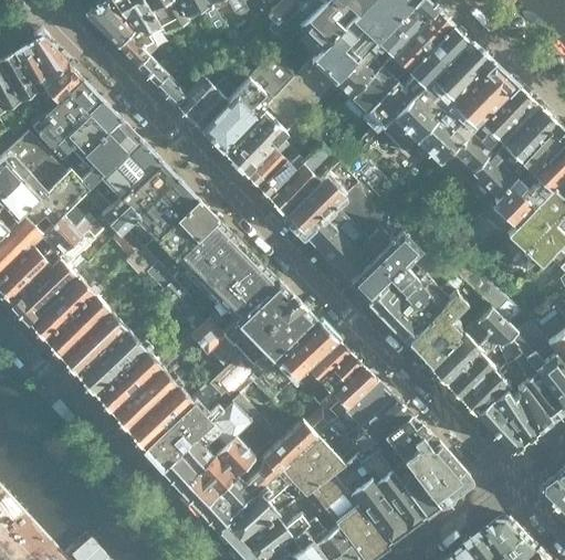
[(135,32),(112,0),(85,16),(117,49),(129,38),(135,32)]
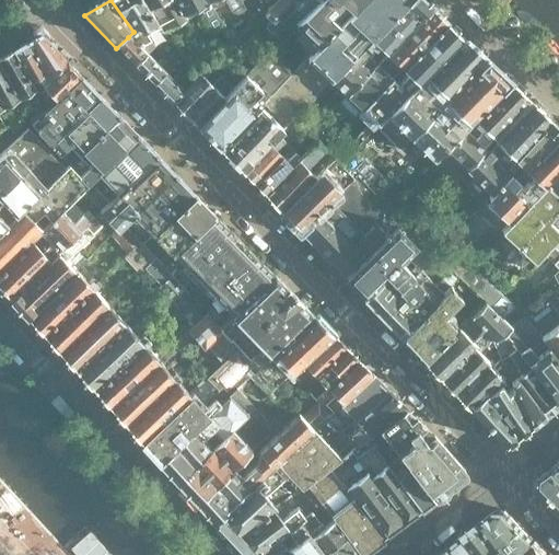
[(159,27),(142,0),(111,0),(134,32),(128,37),(141,50),(150,45),(144,35),(159,27)]
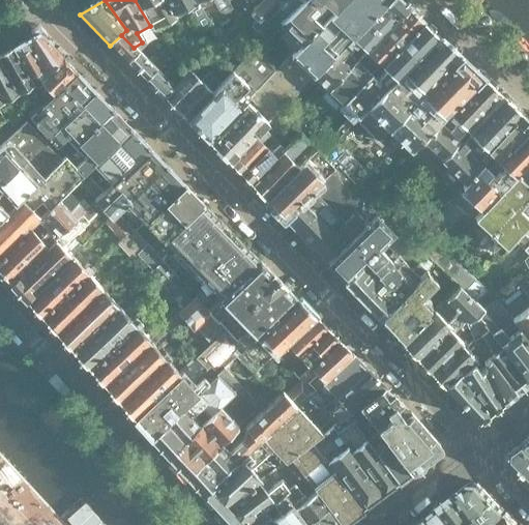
[(183,31),(165,0),(135,0),(150,26),(157,37),(178,63),(195,53),(183,31)]
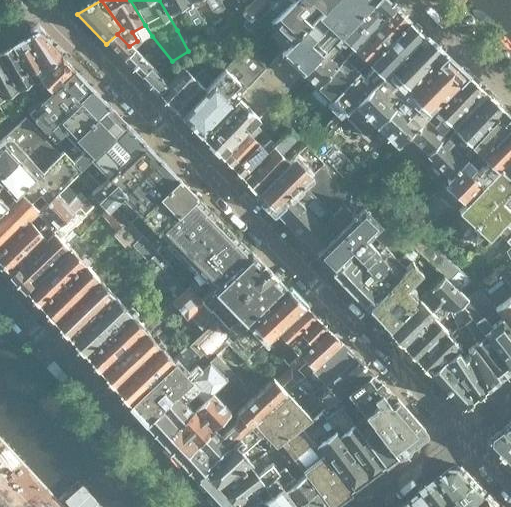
[(190,4),(188,0),(159,0),(177,30),(180,29),(173,14),(186,6),(205,40),(209,38),(190,4)]
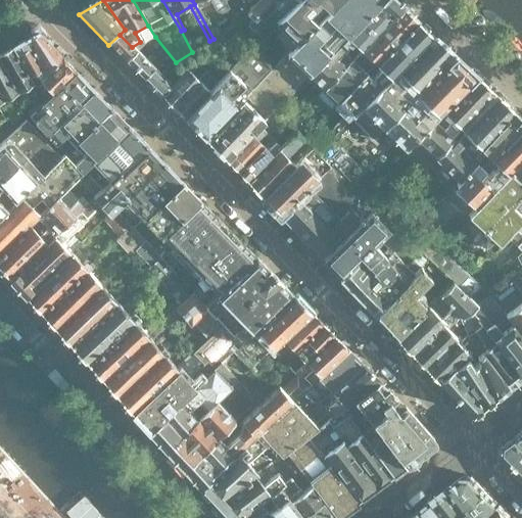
[(227,11),(220,0),(192,0),(194,4),(201,0),(208,0),(209,3),(214,10),(218,10),(220,14),(227,11)]
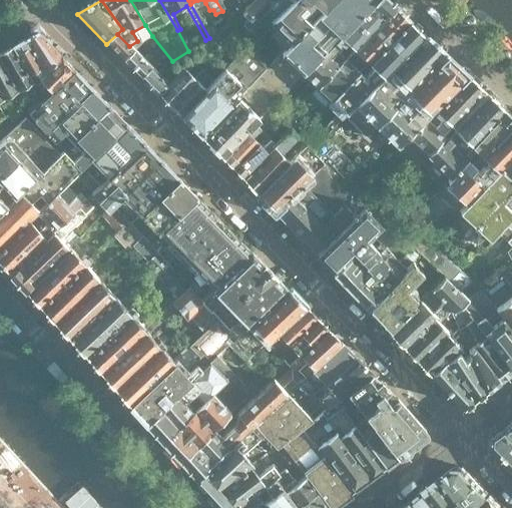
[(249,6),(245,0),(215,0),(222,11),(230,26),(244,11),(249,6)]
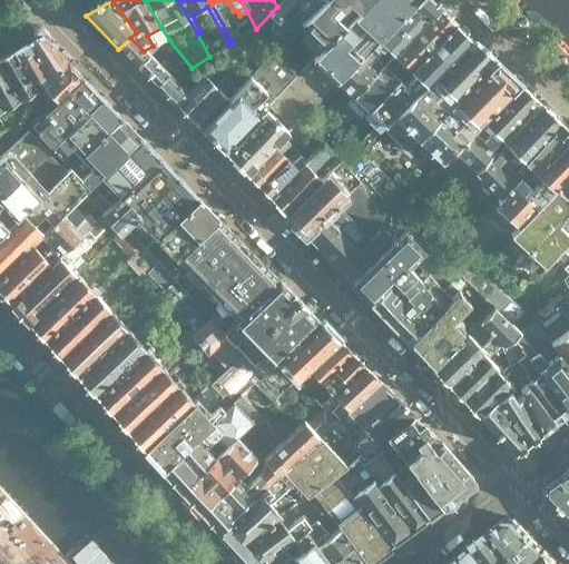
[(327,0),(330,1),(330,0),(283,0),(277,7),(272,12),(284,23),(288,19),(291,20),(296,15),(296,10),(305,0),(327,0)]
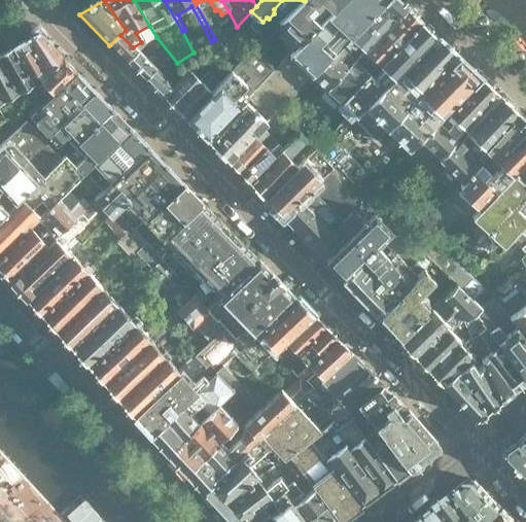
[(302,48),(346,0),(305,0),(305,1),(280,27),(302,48)]
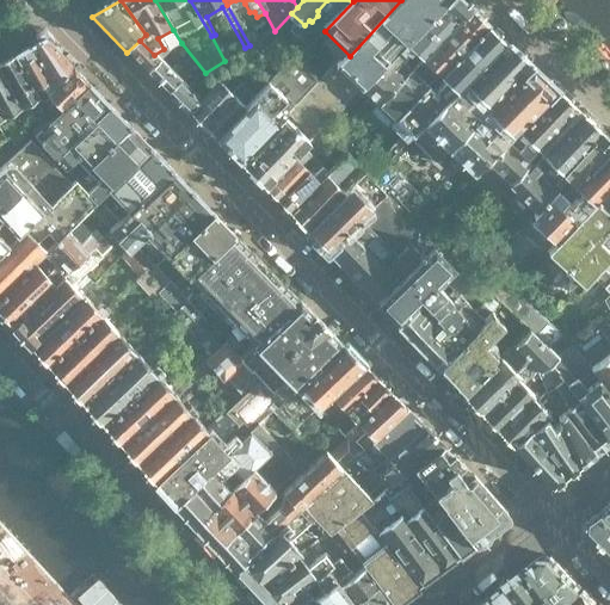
[(362,92),(450,0),(401,0),(350,56),(337,69),(362,92)]
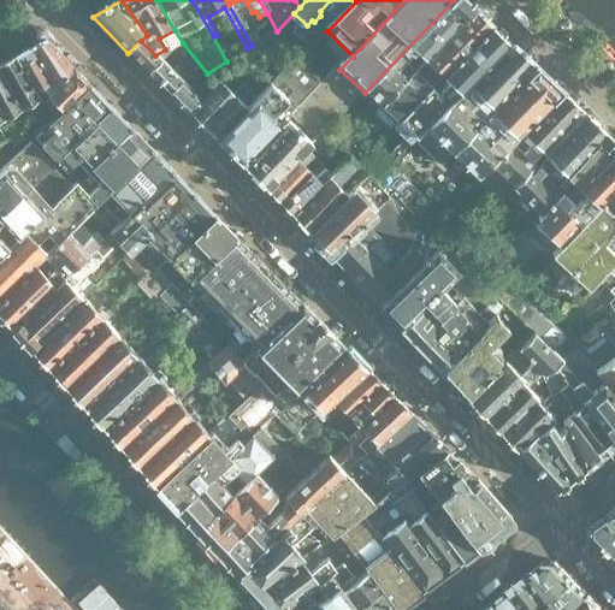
[(379,113),(384,108),(417,75),(407,65),(419,53),(427,63),(474,13),(459,0),(454,0),(365,93),(362,96),(366,100),(368,96),(379,107),(376,110),(379,113)]
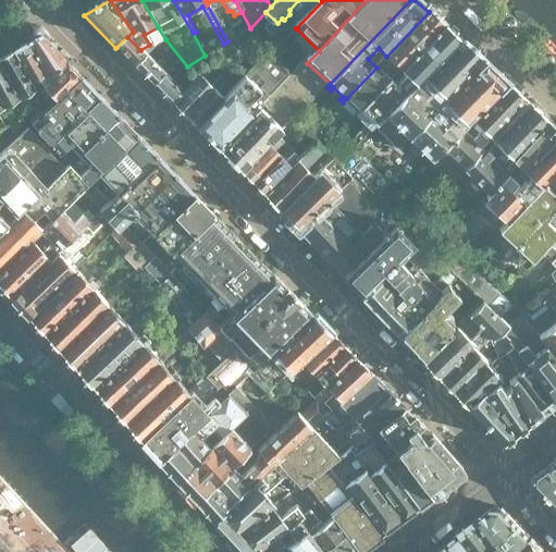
[(362,113),(444,27),(429,12),(386,57),(377,68),(347,98),(362,113)]
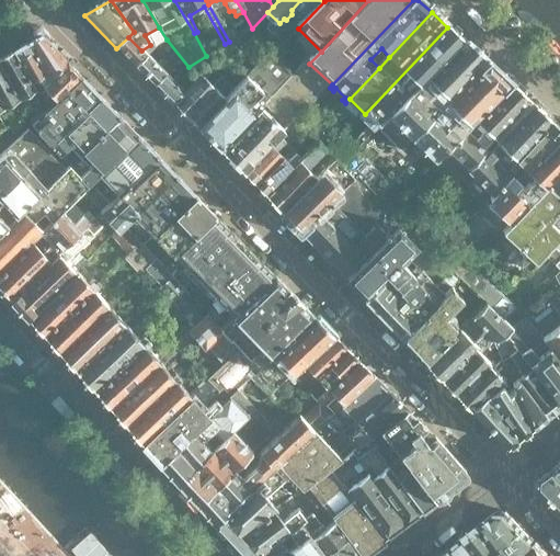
[(384,126),(464,42),(447,27),(365,114),(373,121),(376,117),(384,126)]
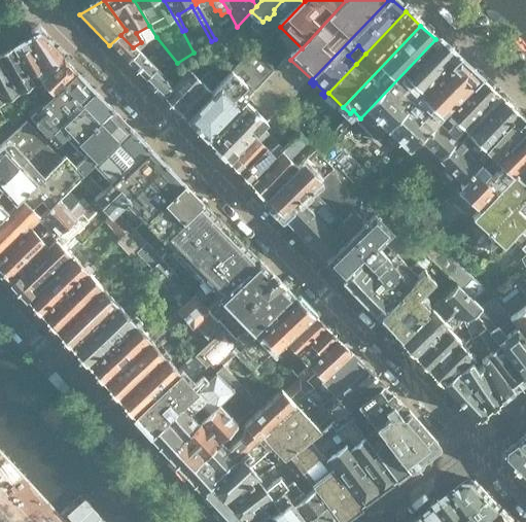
[(143,59),(133,47),(120,35),(109,45),(117,54),(114,56),(127,68),(129,65),(133,69),(143,59)]
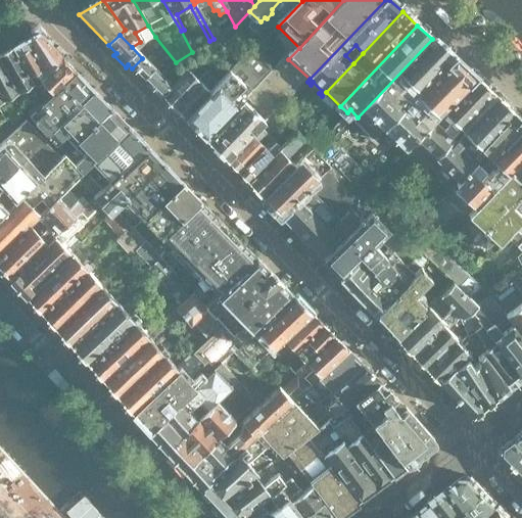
[(62,61),(40,37),(39,37),(25,45),(44,80),(62,61)]
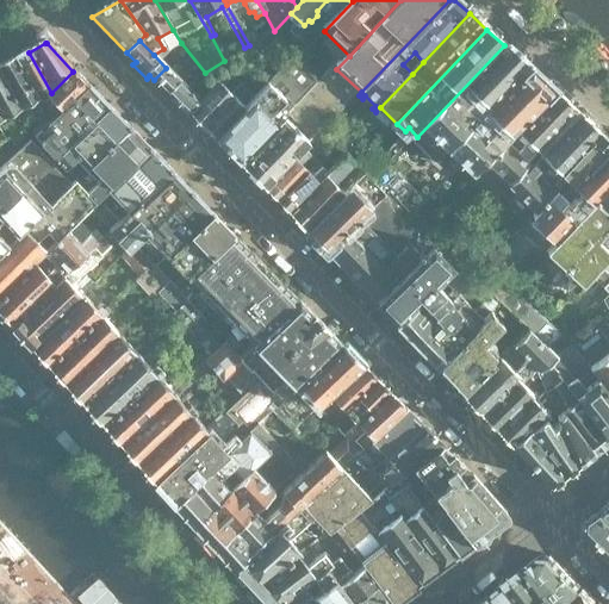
[(435,169),(442,161),(529,70),(504,45),(417,137),(410,145),(435,169)]
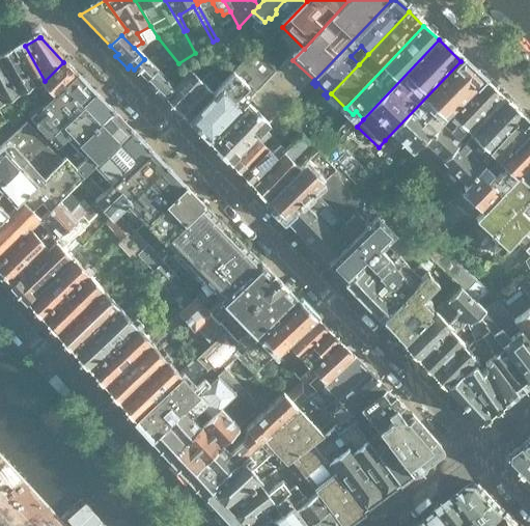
[(45,81),(25,46),(11,53),(32,90),(33,92),(40,85),(45,81)]
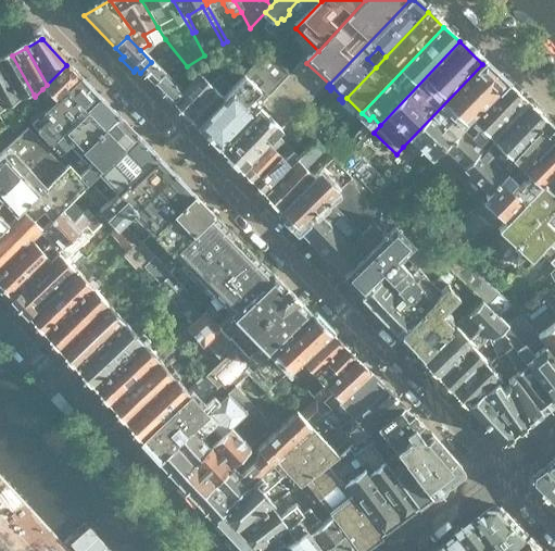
[(34,95),(12,55),(0,62),(0,71),(19,103),(23,111),(27,108),(24,101),(34,95)]
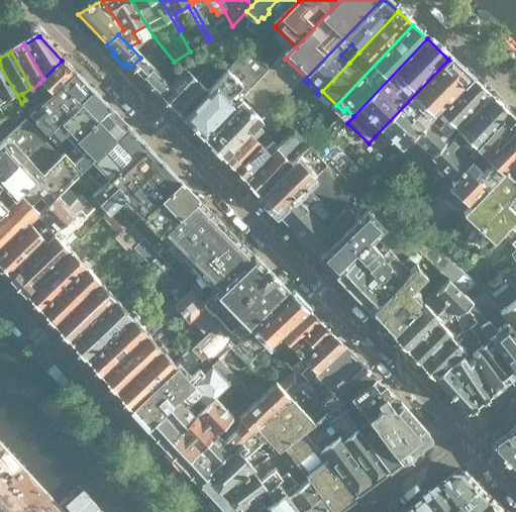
[(270,75),(247,55),(237,65),(260,86),(270,75)]
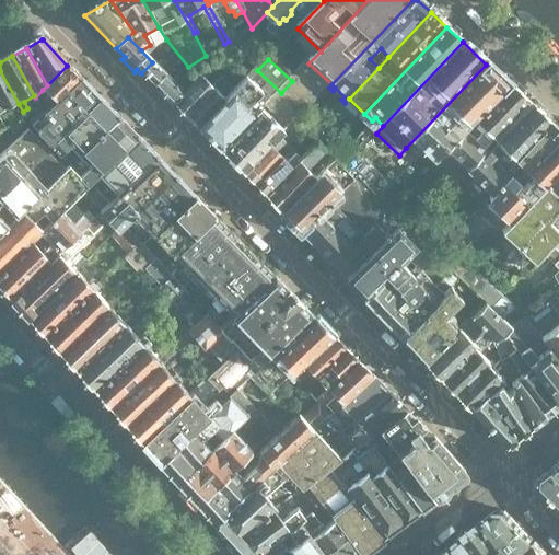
[(43,90),(35,97),(46,115),(82,81),(73,72),(78,70),(73,65),(71,62),(67,66),(47,85),(43,90)]
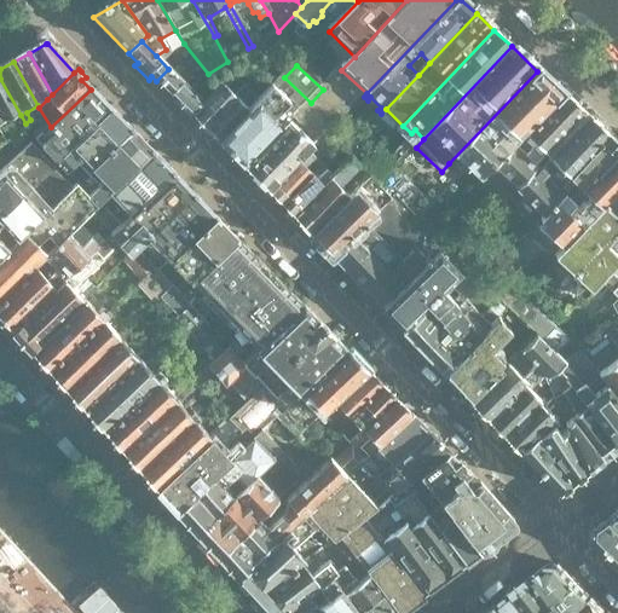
[(189,90),(168,69),(156,81),(159,84),(155,87),(169,102),(173,98),(177,102),(189,90)]
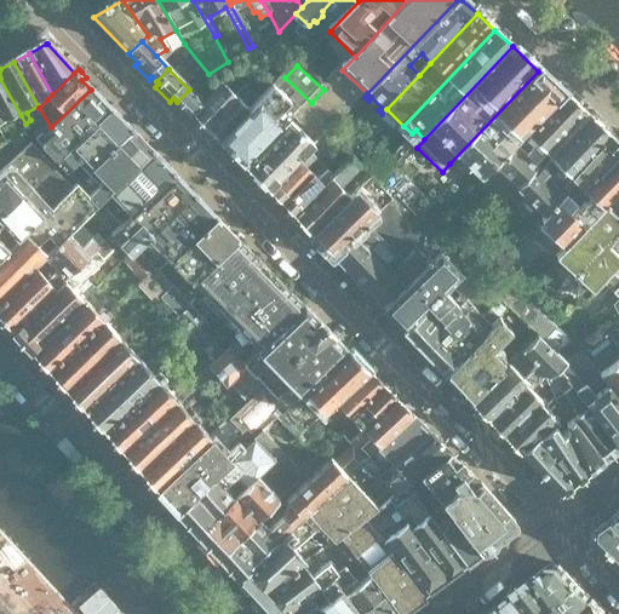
[(483,182),(494,171),(520,144),(529,135),(565,96),(538,72),(450,164),(456,170),(463,161),(483,182)]
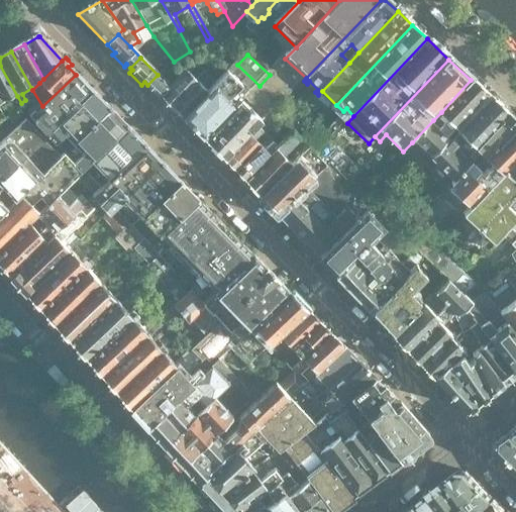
[(17,96),(0,66),(0,97),(3,103),(11,117),(17,114),(9,100),(17,96)]
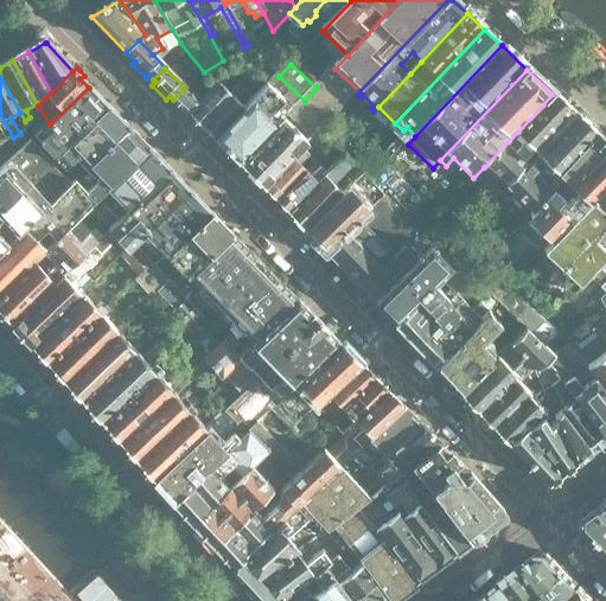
[(56,161),(109,109),(89,88),(50,125),(34,140),(56,161)]
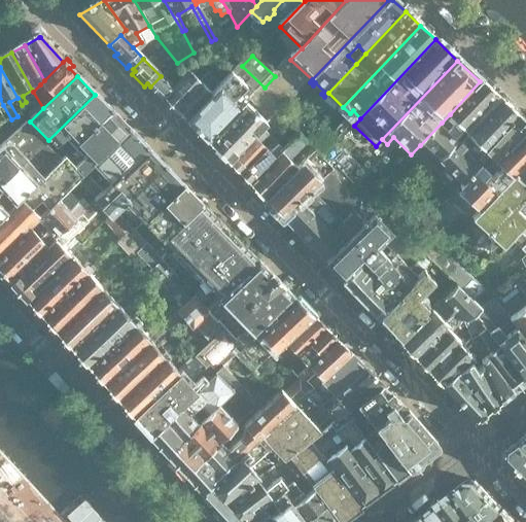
[(175,91),(161,76),(150,87),(152,89),(150,92),(162,104),(165,102),(175,91)]
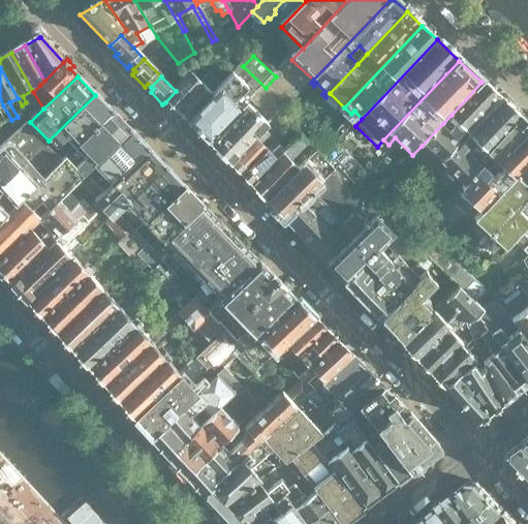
[(188,124),(213,97),(207,91),(215,83),(209,76),(200,85),(191,76),(176,91),(165,102),(188,124)]
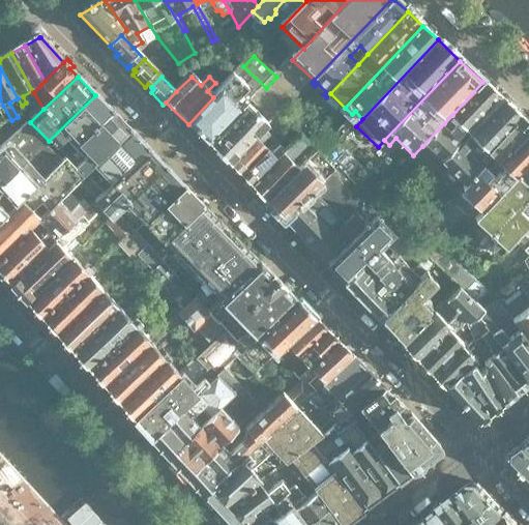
[(247,108),(251,104),(257,97),(247,89),(246,90),(233,78),(213,97),(188,124),(230,168),(263,134),(268,127),(247,108)]
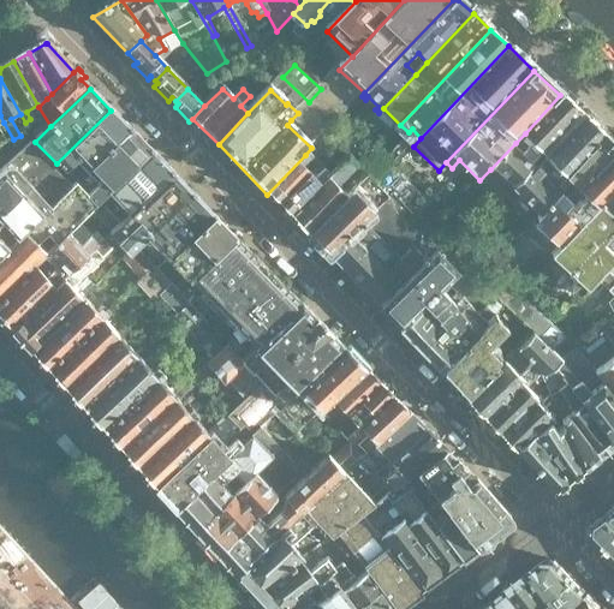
[(505,192),(582,115),(560,95),(525,133),(534,142),(524,151),(516,143),(490,169),(505,183),(500,187),(505,192)]
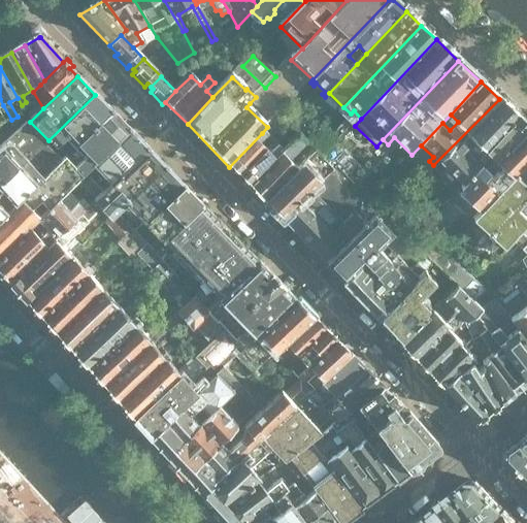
[(94,168),(131,132),(95,95),(48,140),(66,159),(62,163),(32,193),(50,211),(59,202),(94,168)]
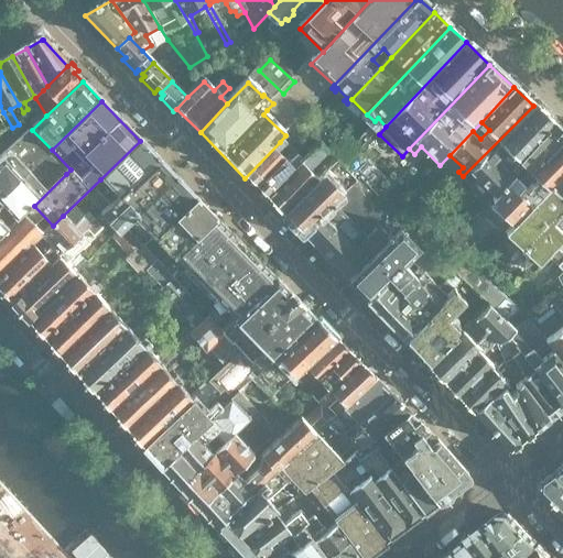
[(299,122),(275,101),(273,104),(267,110),(290,132),(299,122)]
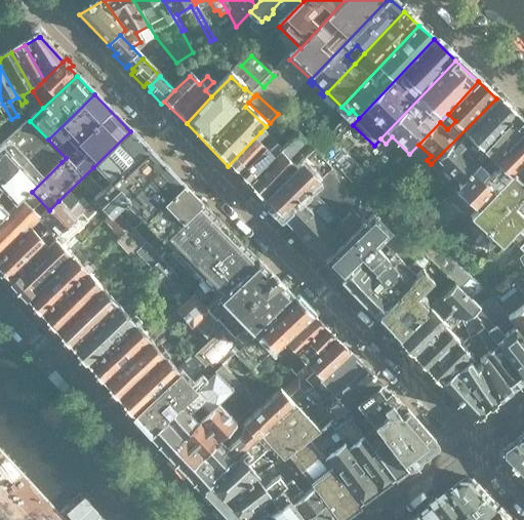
[(475,163),(518,119),(500,103),(440,164),(464,187),(481,168),(475,163)]
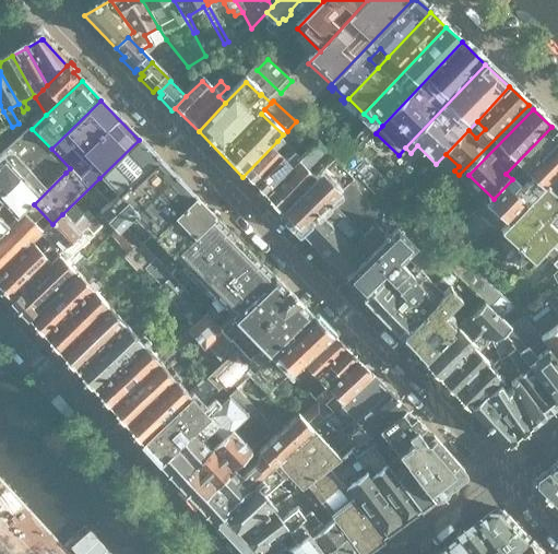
[(519,183),(557,141),(557,132),(551,127),(506,174),(512,179),(514,177),(519,183)]
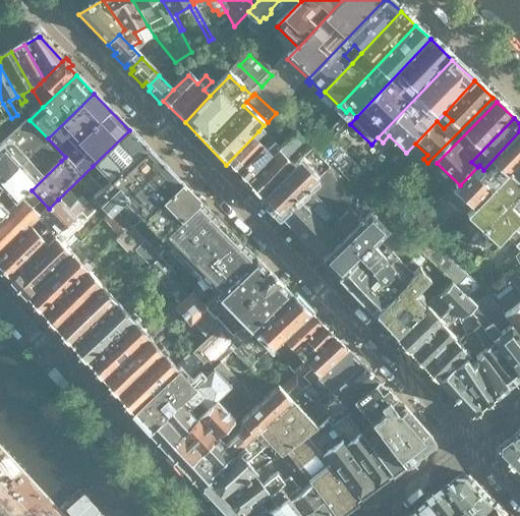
[(49,209),(32,190),(61,161),(26,124),(0,148),(0,255),(30,227),(39,219),(49,209)]
